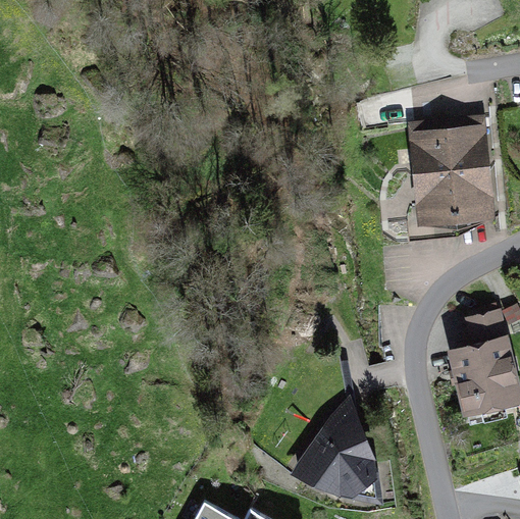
[(457,209),(487,206),(479,119),(412,125),(420,207),(420,212),(457,209)]
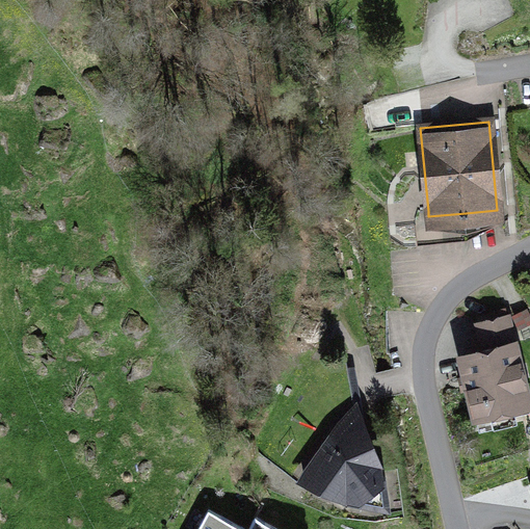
[(428,216),(428,211),(412,212),(415,245),(468,241),(466,213),(428,216)]
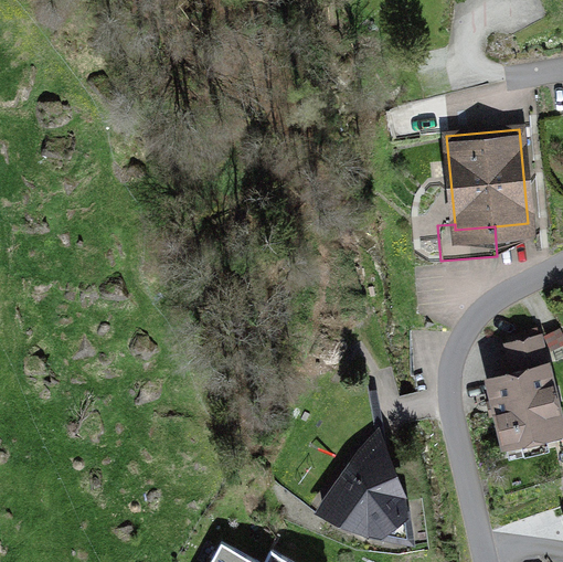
[(562,341),(562,316),(552,322),(562,341)]
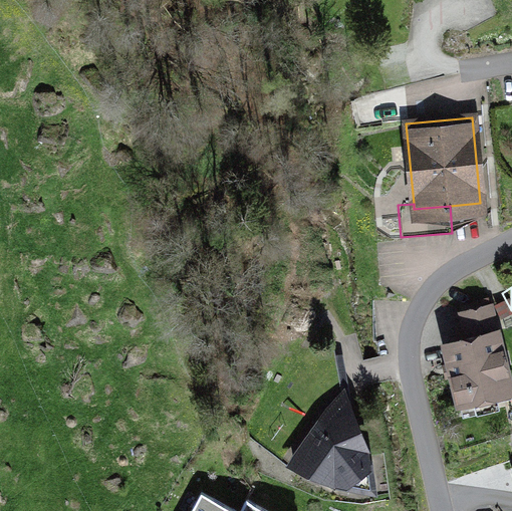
[(459,402),(506,392),(489,310),(461,316),(466,339),(446,343),(459,402)]
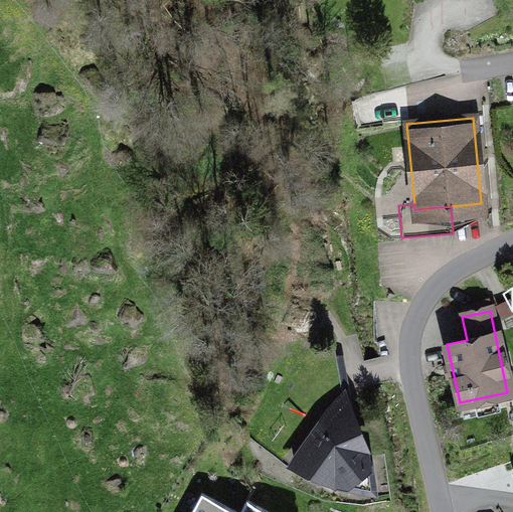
[(369,451),(344,393),(325,412),(286,465),(309,475),(334,487),(349,487),(370,468),(369,451)]
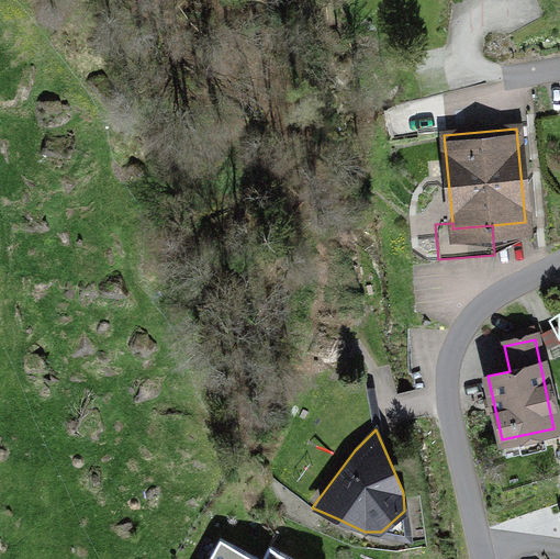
[(253,558),(219,541),(209,558),(284,558),(268,549),(262,558),(253,558)]
